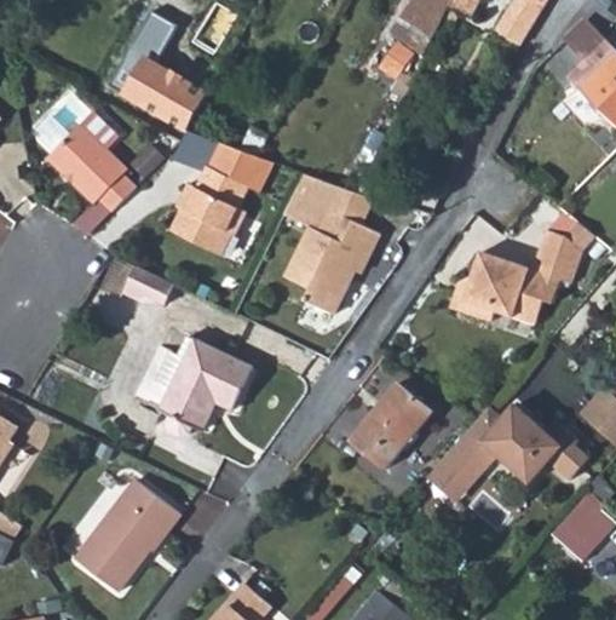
[(406,0),(401,12),(436,32),(443,17),(450,0),(406,0)]
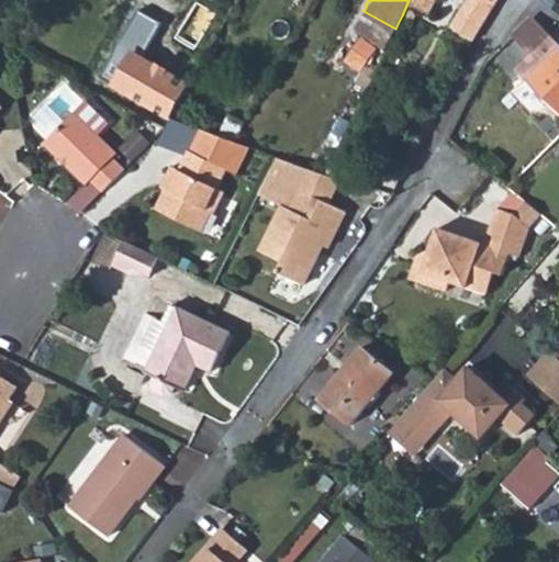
[(466,0),(449,25),(471,41),(496,0),(409,0),(402,15),(411,21),(416,12),(426,17),(434,0),(466,0)]
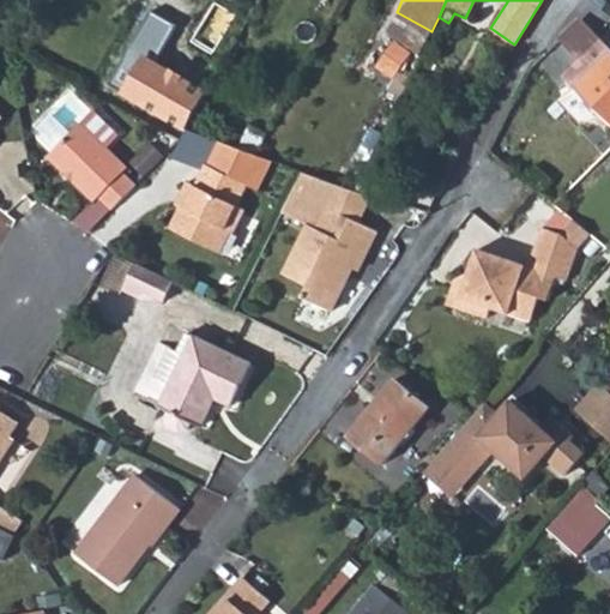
[(426,44),(433,32),(432,31),(397,12),(391,25),(426,44)]
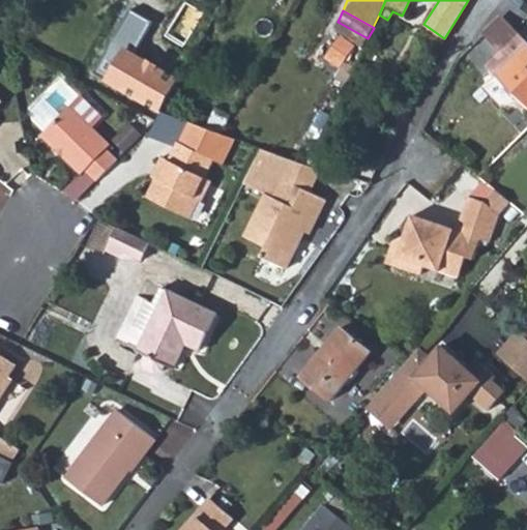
[(526,41),(501,16),(481,34),(500,53),(488,67),(526,107),(526,41)]
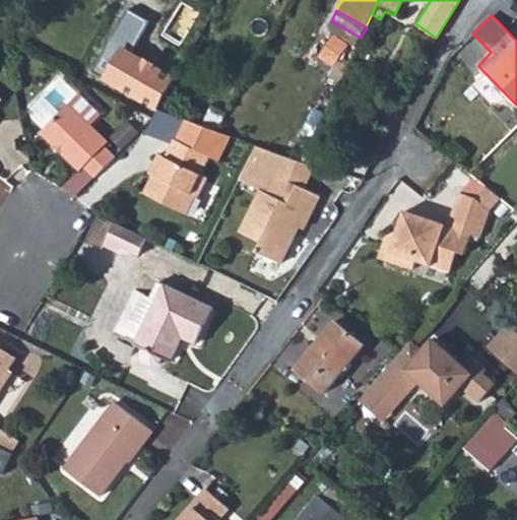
[(335,34),(321,57),(338,67),(352,44),(335,34)]
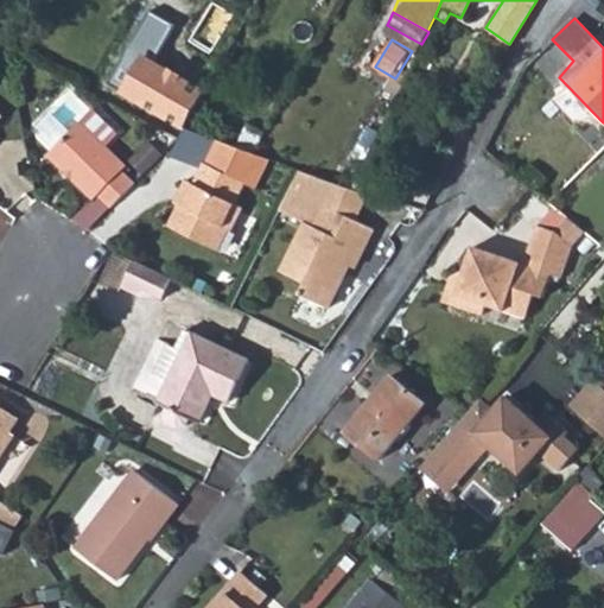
[(188,82),(126,46),(106,82),(183,127),(213,77),(196,68),(188,82)]
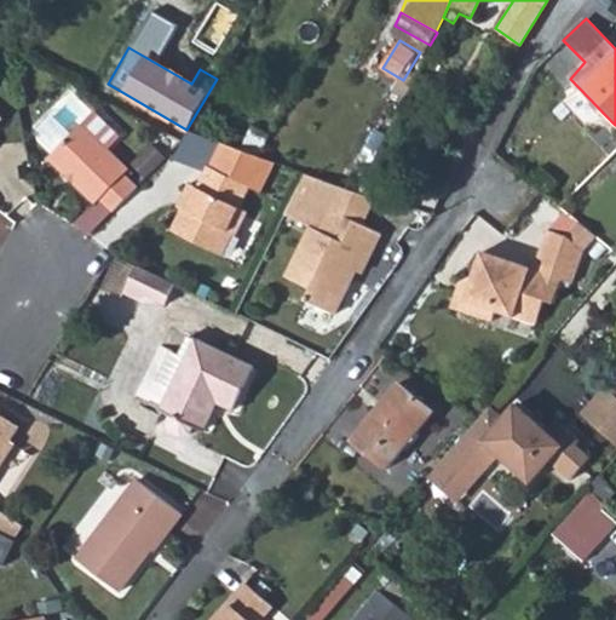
[(78,121),(103,147),(114,136),(64,87),(26,127),(50,150),(78,121)]
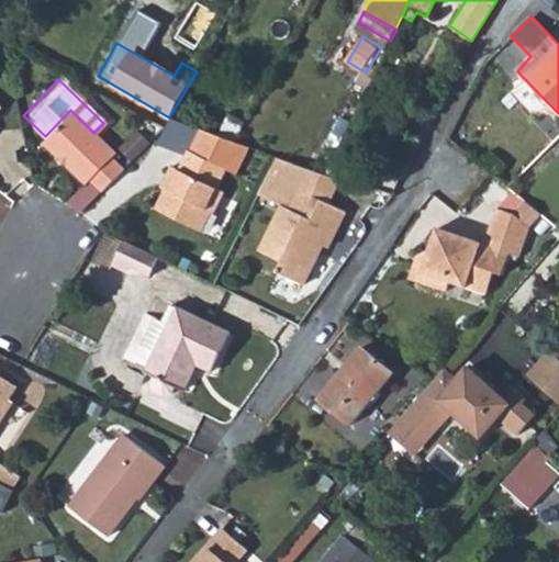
[(87,177),(101,190),(122,168),(109,156),(113,152),(93,133),(70,110),(45,136),(40,141),(81,181),(87,177)]
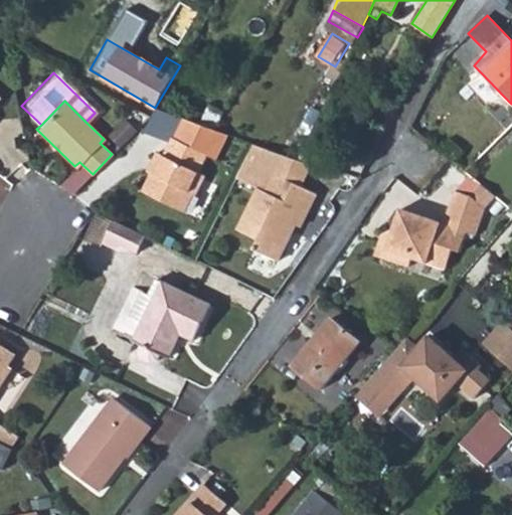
[(113,135),(122,144),(142,125),(133,116),(113,135)]
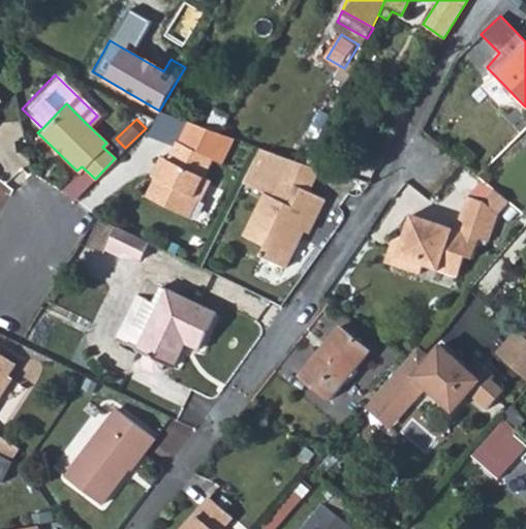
[(234,138),(218,133),(188,122),(169,158),(161,155),(157,164),(162,167),(158,178),(150,196),(186,214),(195,193),(200,196),(204,198),(213,179),(204,175),(214,156),(222,160),(234,138)]
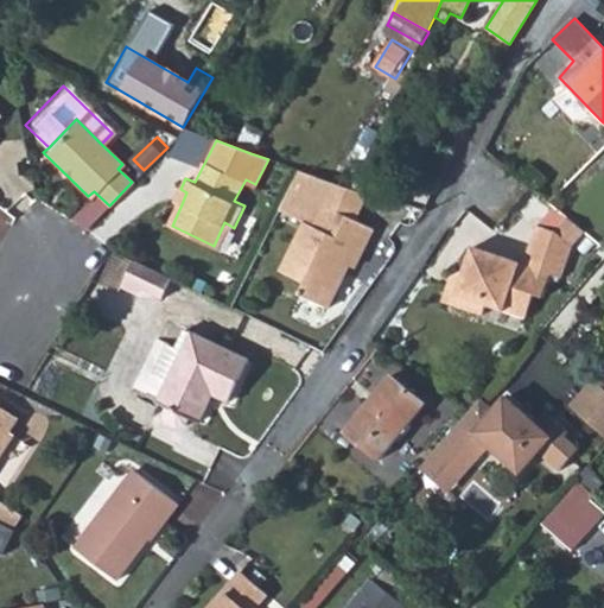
[(360,190),(349,188),(305,171),(285,214),(302,222),(278,271),(299,280),(294,292),(323,305),(344,261),(341,259),(348,242),(358,247),(369,226),(348,216),(360,190)]
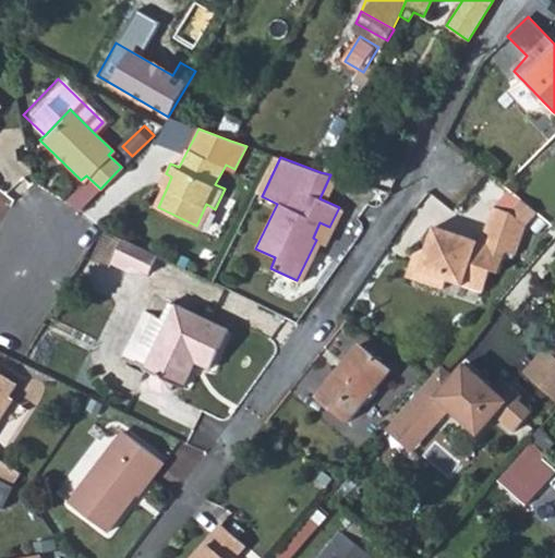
[(171,177),(166,173),(160,185),(167,187),(171,177)]
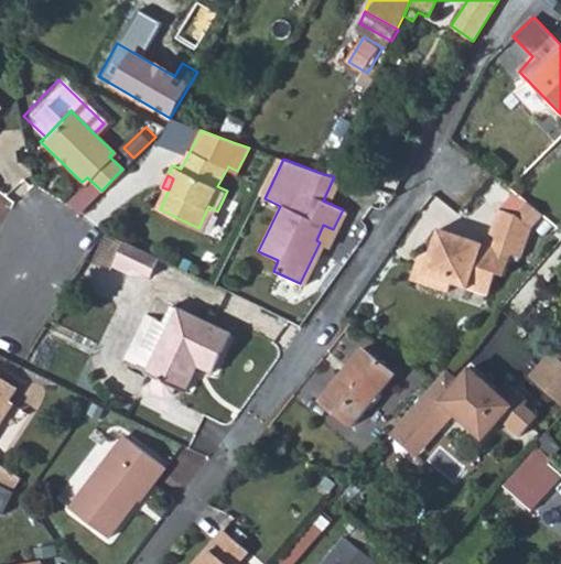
[(530,228),(541,215),(525,202),(513,215),(495,210),(483,245),(435,231),(427,253),(417,259),(422,269),(417,282),(446,291),(450,282),(487,294),(494,273),(503,275),(509,256),(520,258),(530,228)]
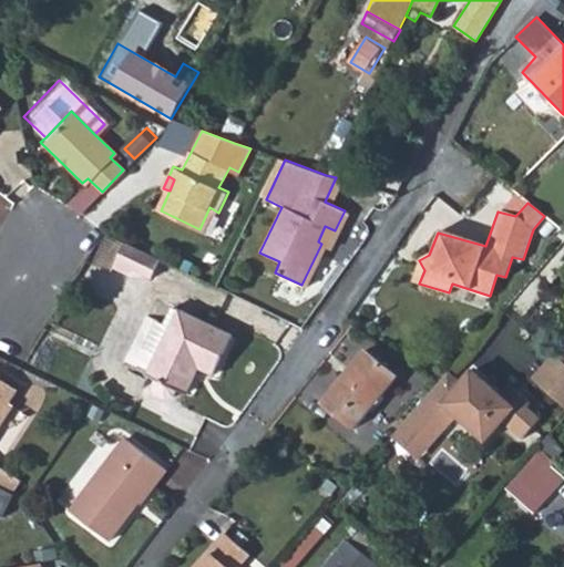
[(209,207),(200,229),(205,233),(215,210),(209,207)]
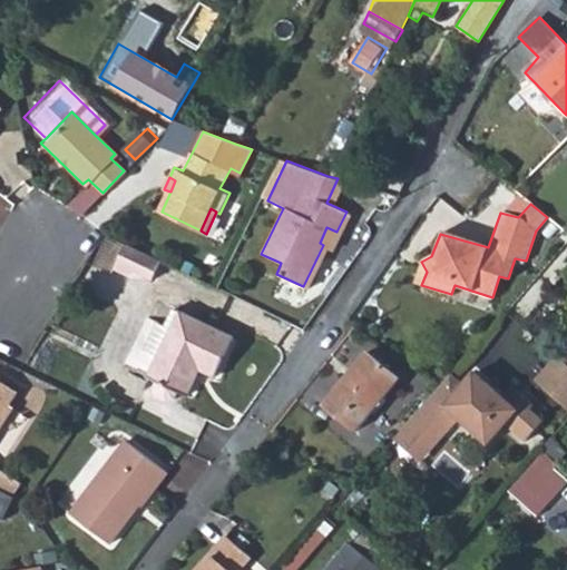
[(320,243),(323,245),(329,247),(336,232),(326,227),(320,243)]
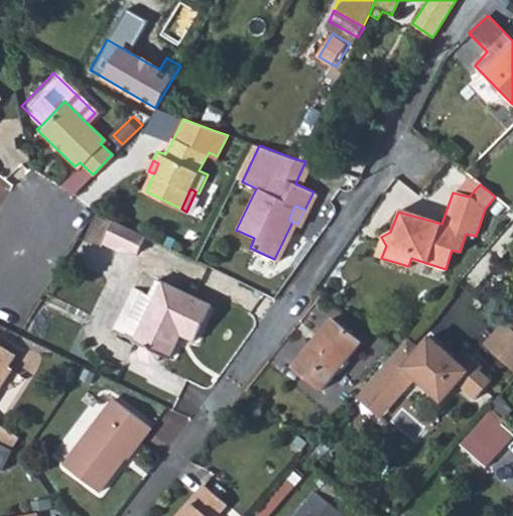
[(116,221),(110,231),(143,247),(148,237),(116,221)]
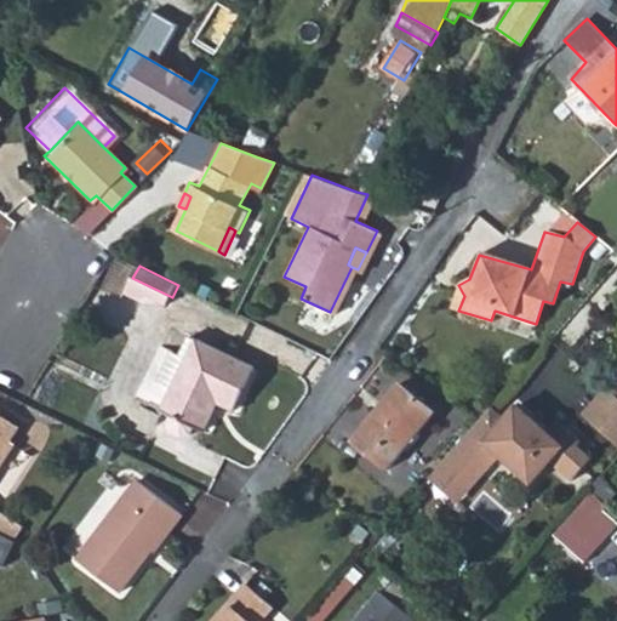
[(169,305),(172,297),(132,278),(126,291),(142,300),(150,296),(169,305)]
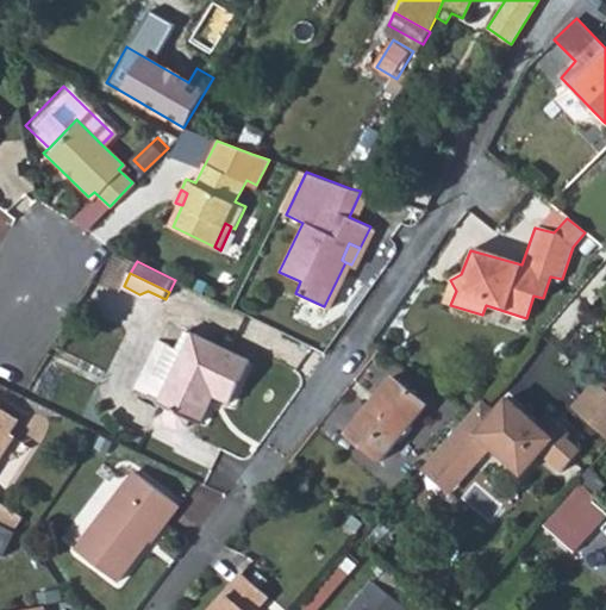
[(450,280),(442,303),(450,305),(456,291),(450,280)]
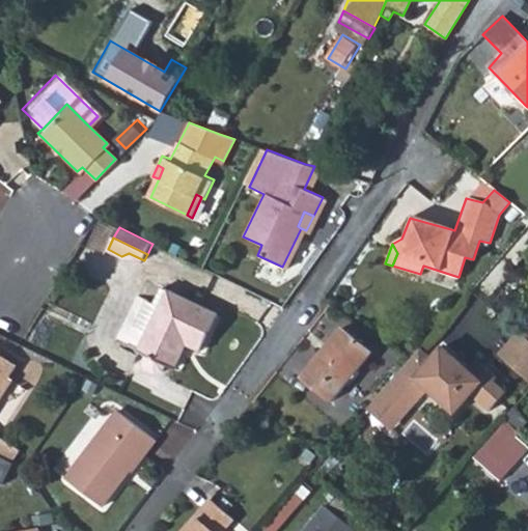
[(151,298),(146,295),(134,319),(146,326),(137,344),(143,347),(140,354),(142,361),(153,366),(159,364),(163,358),(173,363),(185,339),(198,345),(216,309),(160,281),(151,298)]
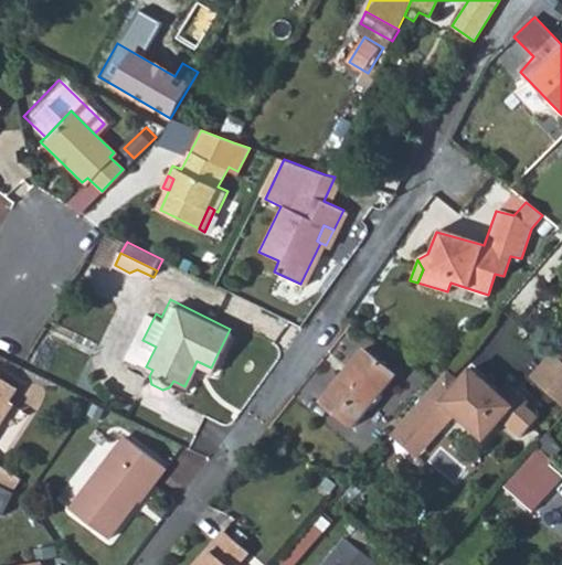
[(351,428),(394,376),(363,349),(319,401),(351,428)]
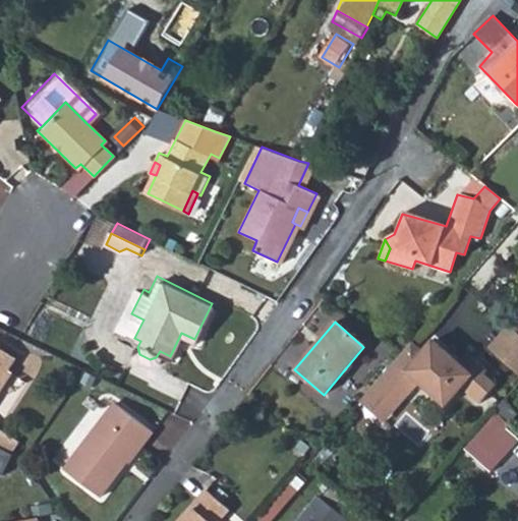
[(492,346),(517,369),(517,332),(510,325),(492,346)]
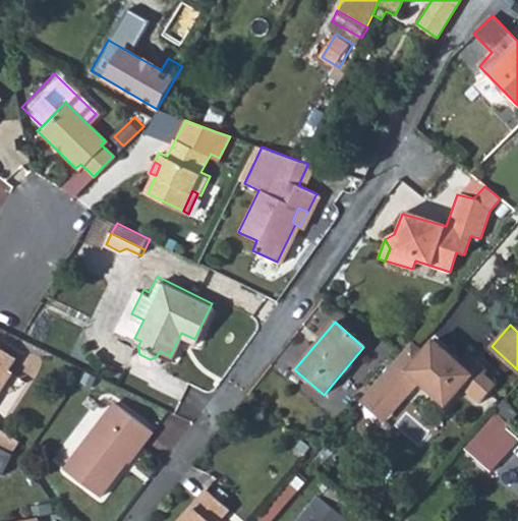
[(421,353),(410,343),(402,352),(361,399),(386,420),(421,380),(447,403),(463,385),(481,401),(498,382),(485,371),(488,368),(468,350),(459,359),(435,338),(424,349),(421,353)]
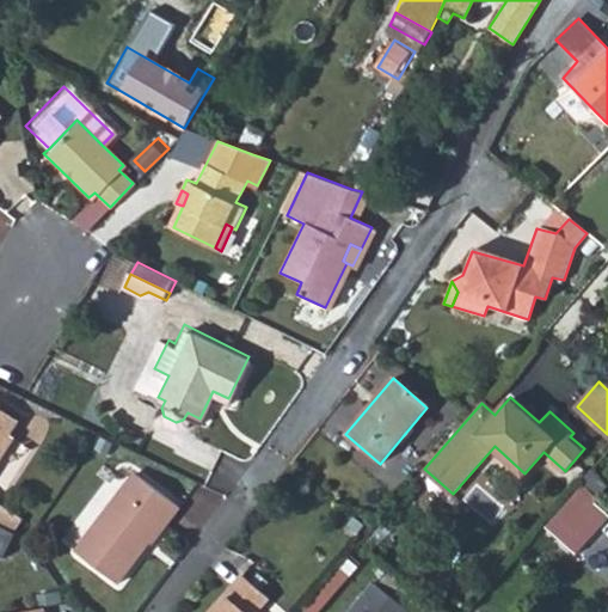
[(485,398),(481,403),(495,415),(498,410),(485,398)]
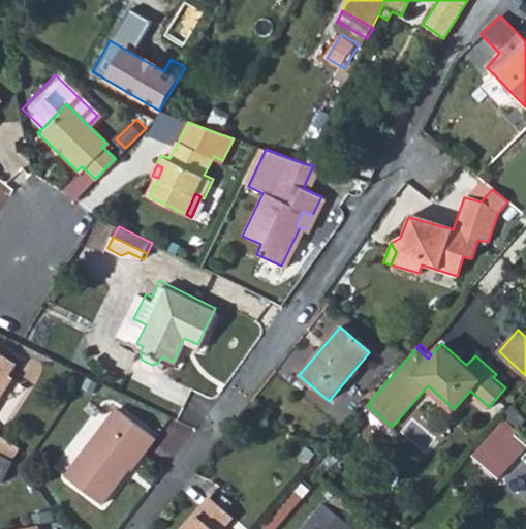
[(0,373),(4,376),(13,362),(0,353),(0,373)]
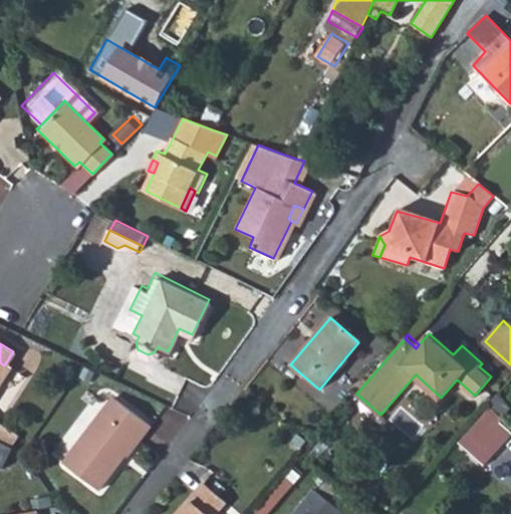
[(0,383),(10,368),(4,365),(0,362),(0,383)]
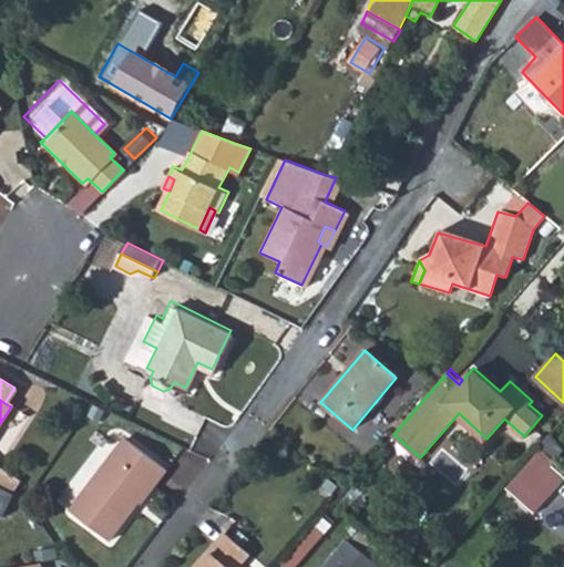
[(136,503),(163,470),(120,437),(65,511),(104,539),(133,501),(136,503)]
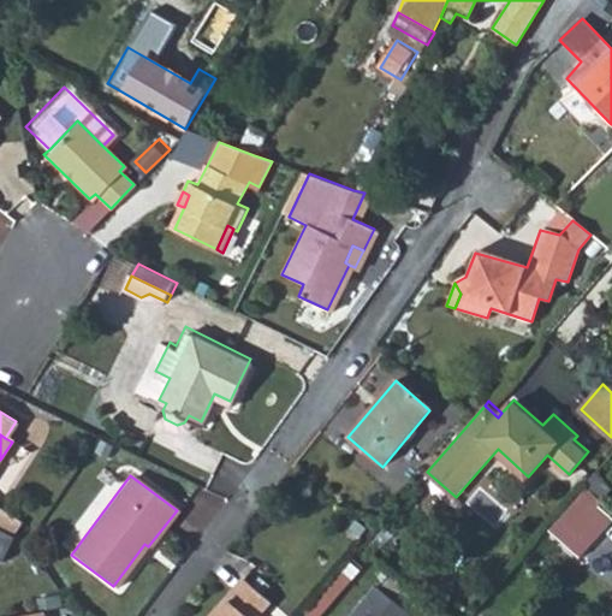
[(551,531),(583,560),(611,526),(611,509),(589,489),(551,531)]
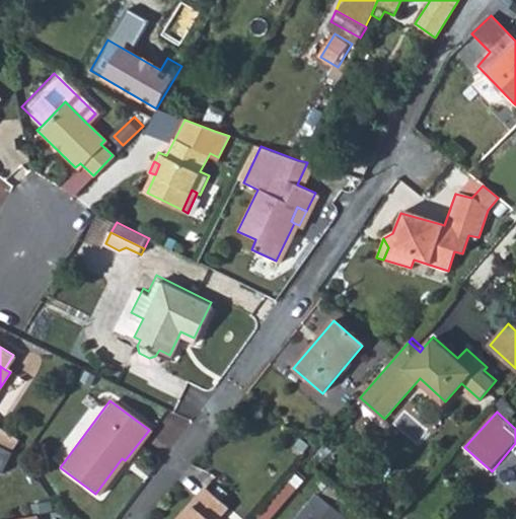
[(0,445),(8,449),(14,437),(0,428),(0,445)]
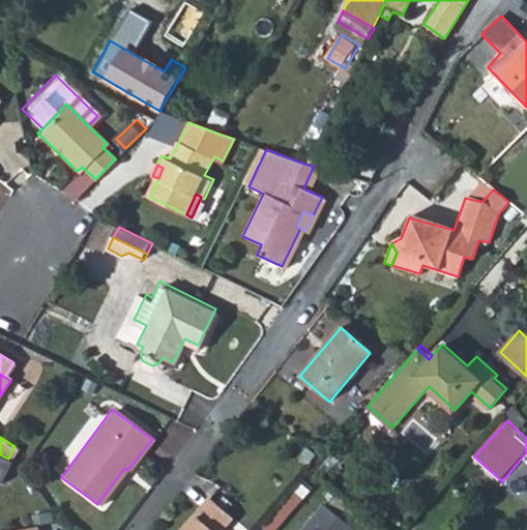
[(8,459),(0,454),(0,478),(9,460),(8,459)]
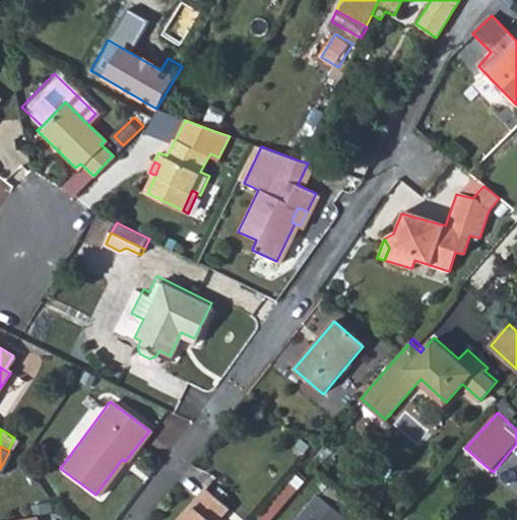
[(216,519),(228,508),(205,488),(176,519),(216,519)]
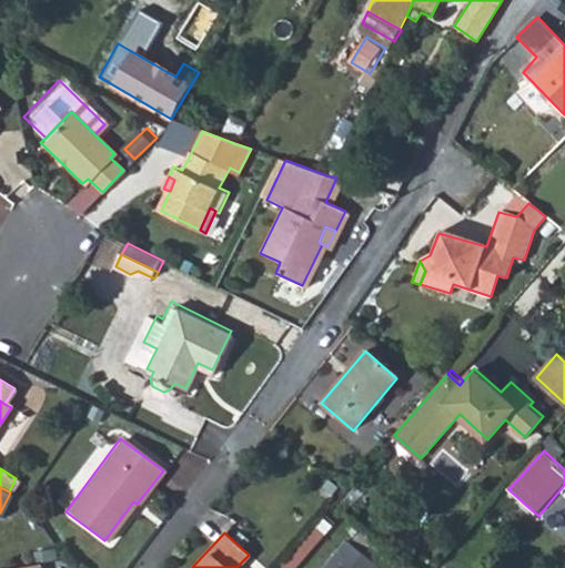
[(374,567),(376,566),(342,537),(315,567),(374,567)]
